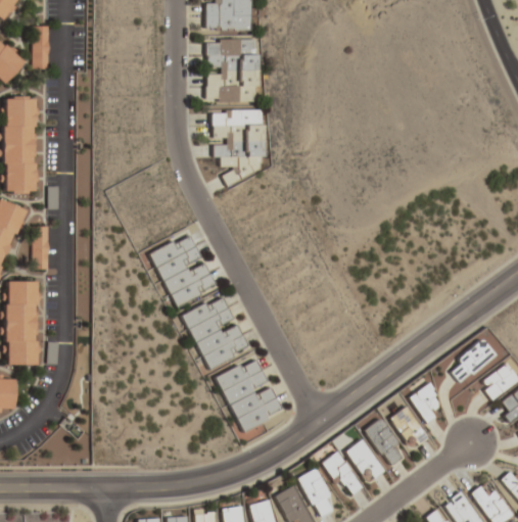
[(0,0),(0,17),(6,21),(19,0),(0,0)]
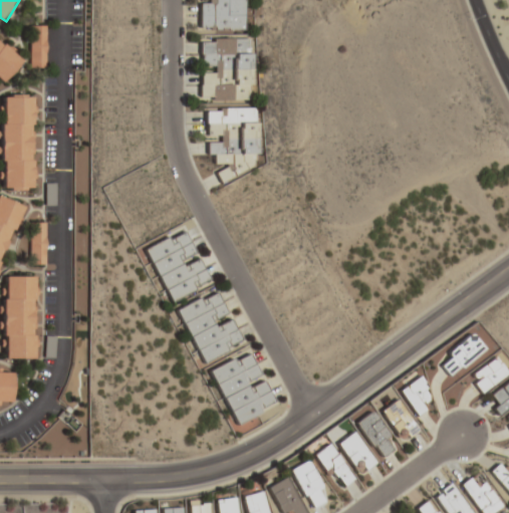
[(203,0),(202,0),(202,31),(248,30),(247,0),(203,0)]
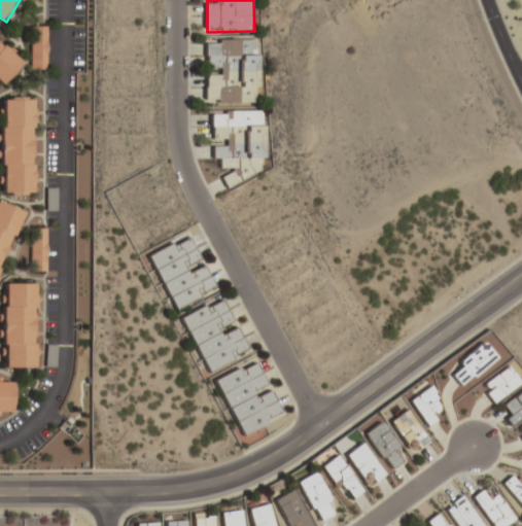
[(50,26),(34,26),(34,70),(50,70),(50,26)]
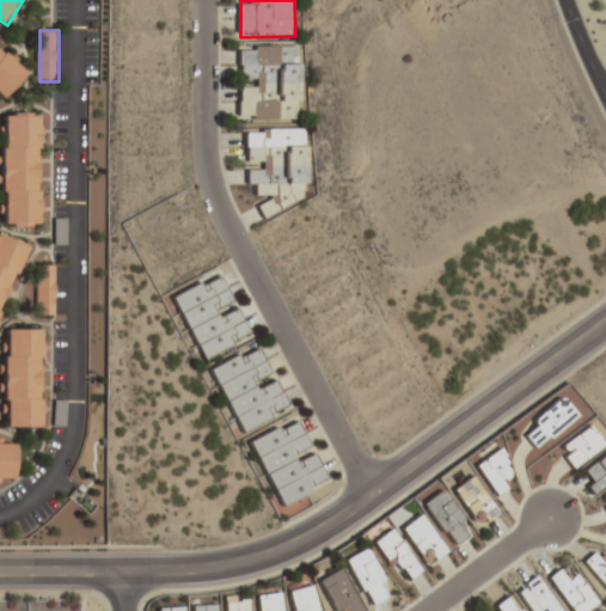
[(0,97),(4,101),(31,72),(0,42),(0,97)]
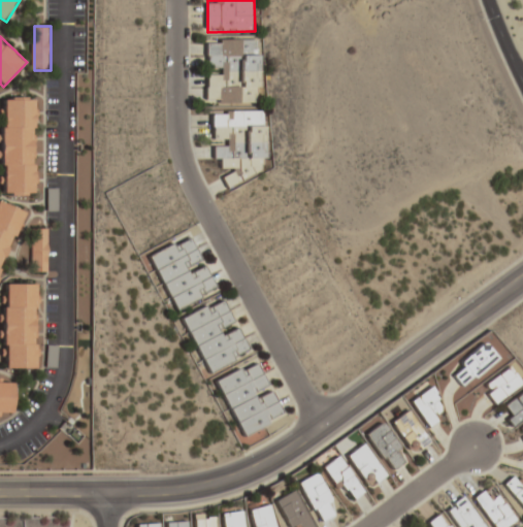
[(262,103),(261,39),(207,39),(208,72),(207,72),(208,103),(262,103)]
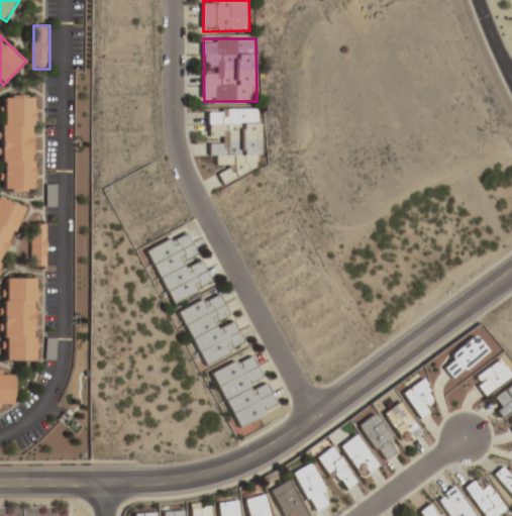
[(4,191),(37,191),(37,95),(4,95),(4,191)]
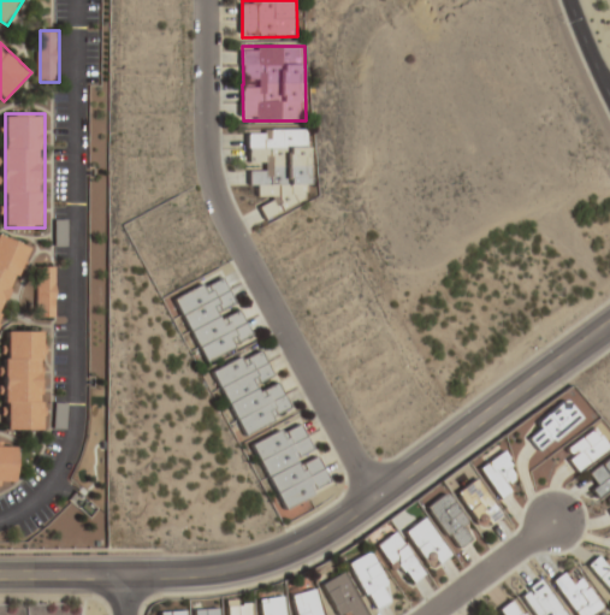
[(312,129),(250,129),(252,166),(252,185),(260,185),(260,200),(266,200),(266,210),(313,208),(312,129)]
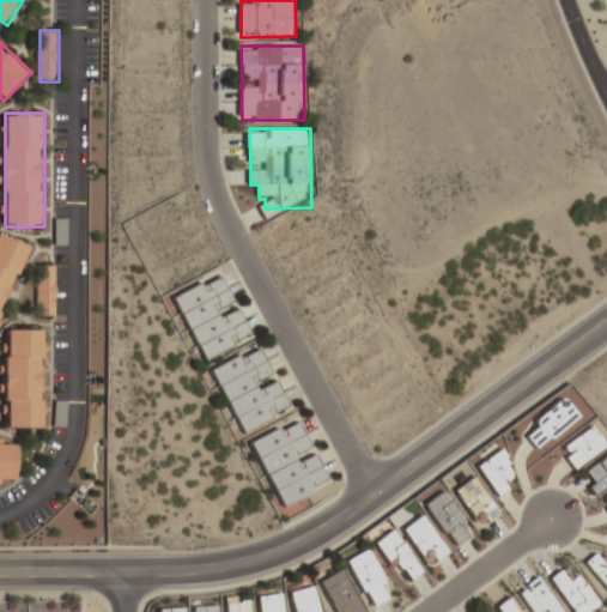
[(0,329),(30,243),(0,232),(0,329)]
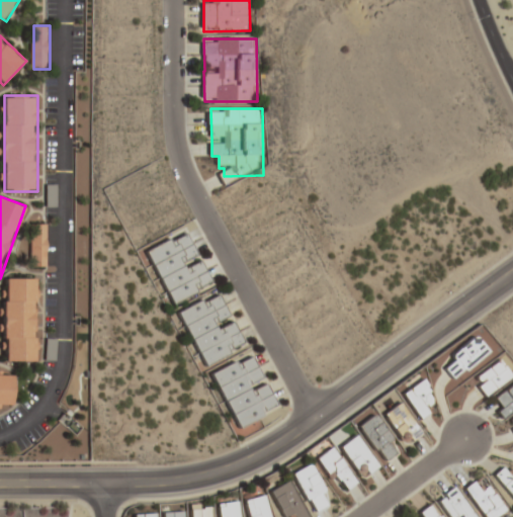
[(33,223),(33,265),(50,265),(50,223),(33,223)]
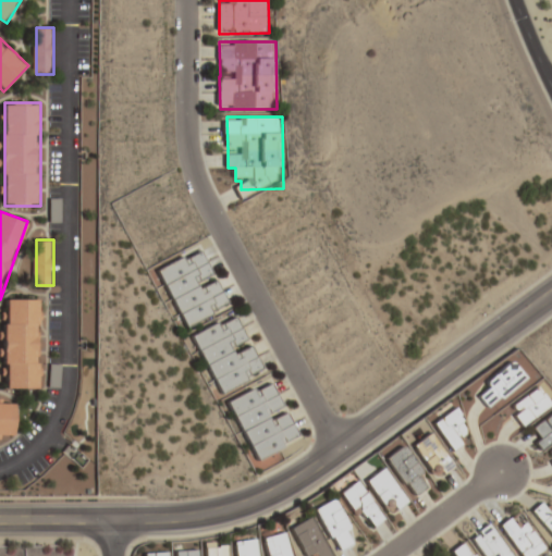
[(233,308),(219,278),(218,279),(204,248),(160,268),(187,329),(233,308)]
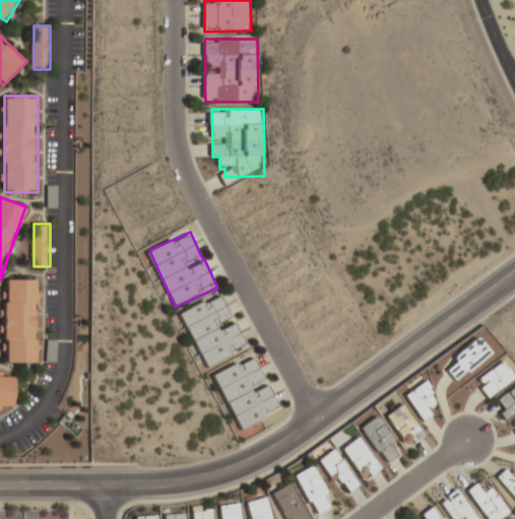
[(42,279),(6,278),(5,364),(42,364),(42,279)]
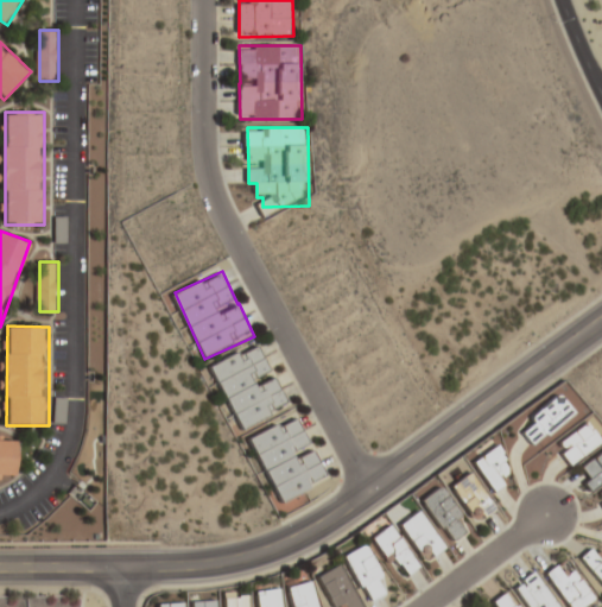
[(244,429),(292,406),(277,374),(276,375),(260,342),(213,365),(244,429)]
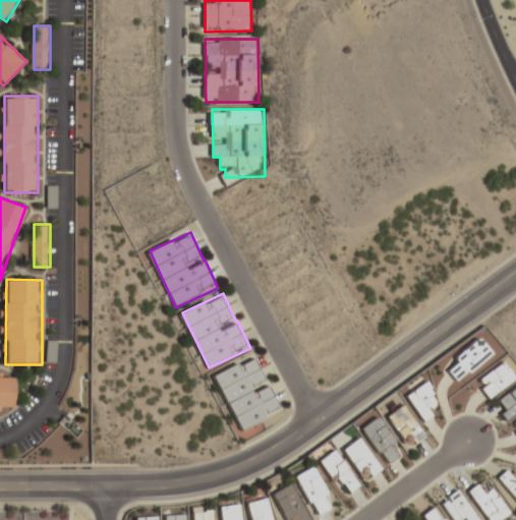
[(447,368),(461,383),(495,351),(491,347),(492,346),(481,336),(447,368)]
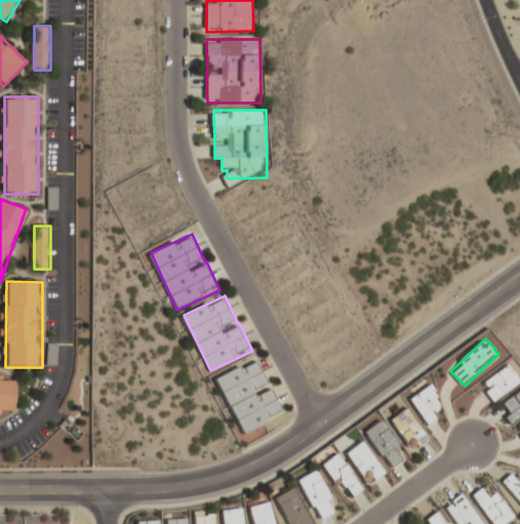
[(217,376),(242,434),(285,414),(272,386),(271,387),(258,359),(217,376)]
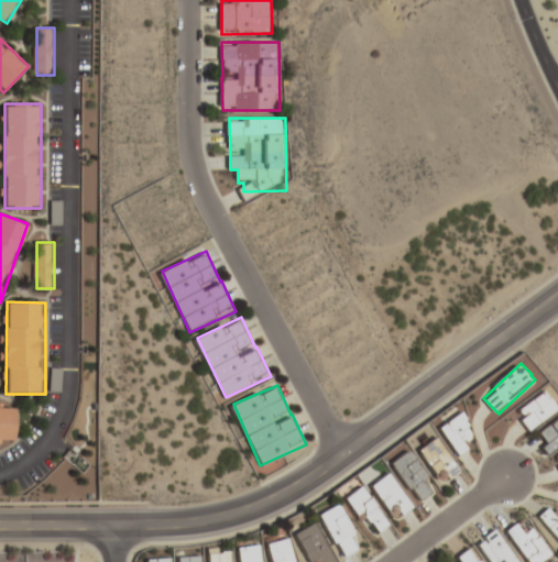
[(518,411),(533,430),(557,411),(557,407),(545,392),(518,411)]
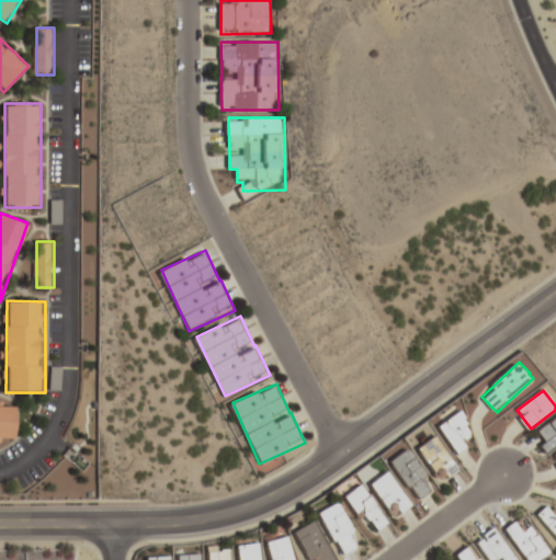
[(0,441),(18,441),(19,404),(0,403),(0,441)]
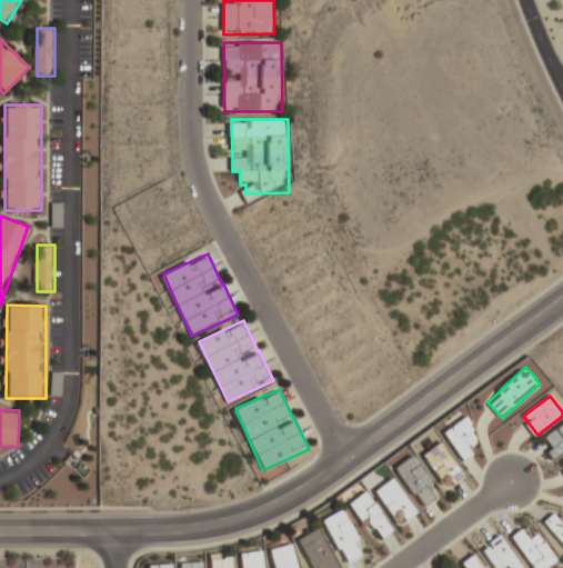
[(474,454),(469,446),(480,438),(465,417),(444,432),(464,460),(474,454)]
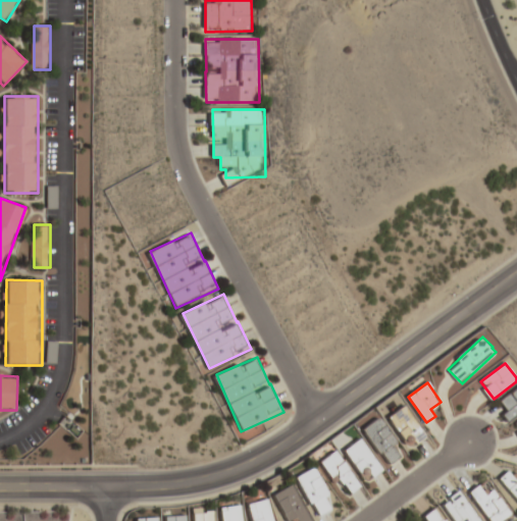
[(510,422),(516,416),(516,387),(501,402),(507,409),(502,413),(510,422)]
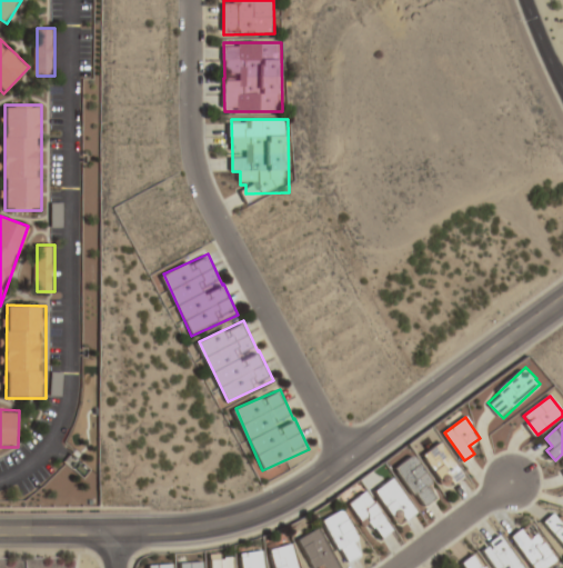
[(423,455),(448,489),(465,477),(441,442),(423,455)]
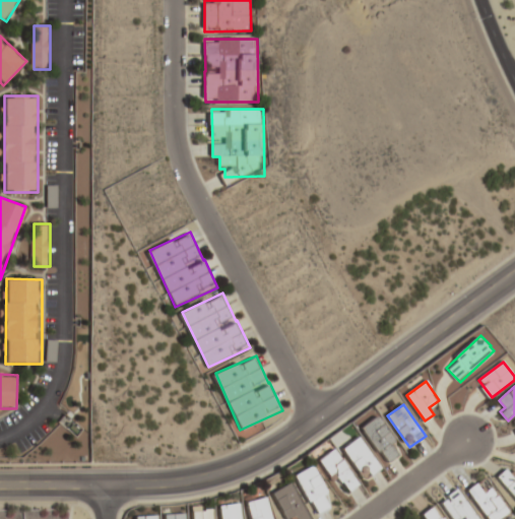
[(362,427),(388,463),(404,451),(378,415),(362,427)]
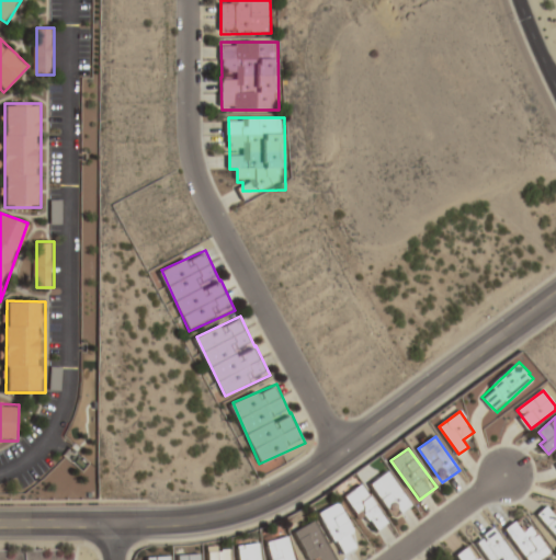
[(403,513),(412,505),(387,471),(371,483),(389,510),(397,505),(403,513)]
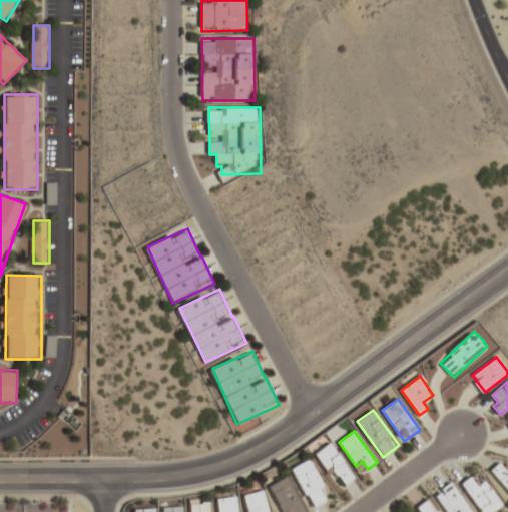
[(335,482),(341,478),(346,485),(355,478),(331,443),(316,454),(335,482)]
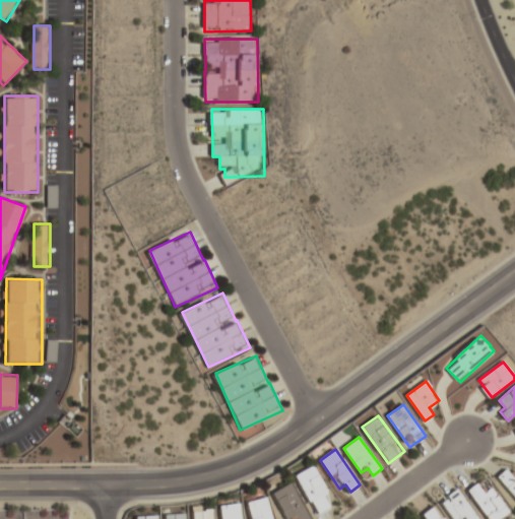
[(335,502),(311,465),(295,477),(319,513),(335,502)]
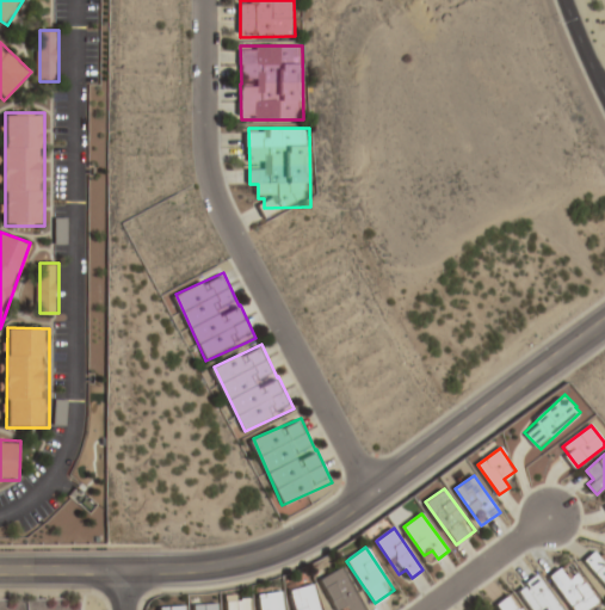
[(554,573),(573,609),(586,609),(598,604),(575,561),(554,573)]
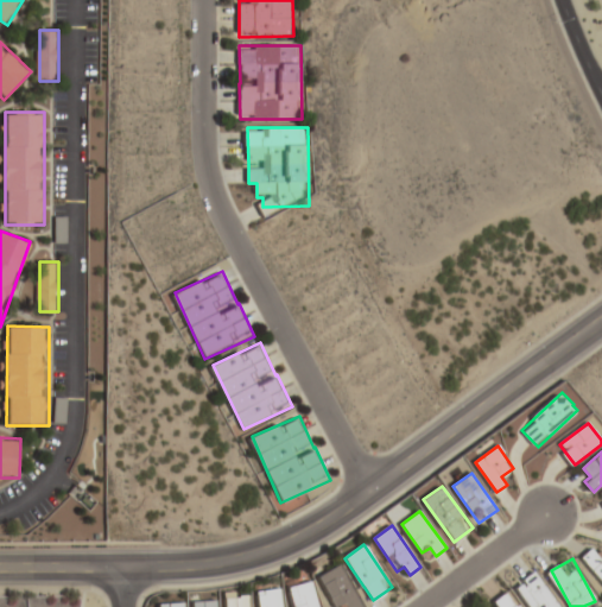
[(319,576),(336,606),(340,606),(348,602),(349,606),(363,606),(340,566),(319,576)]
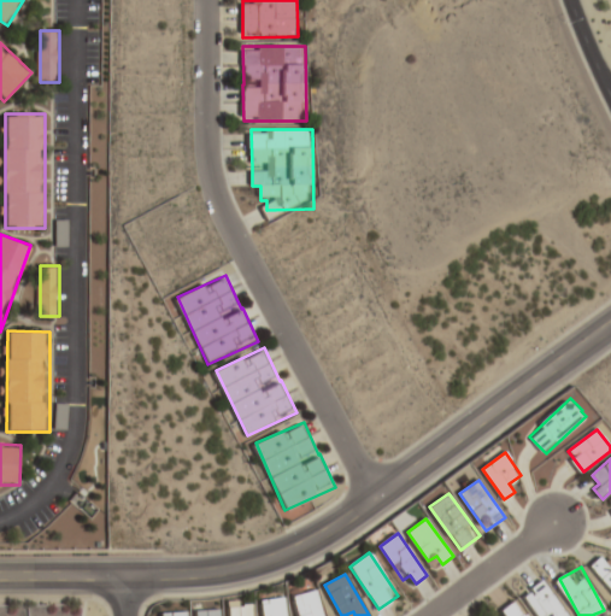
[(570,615),(544,579),(524,594),(539,615),(570,615)]
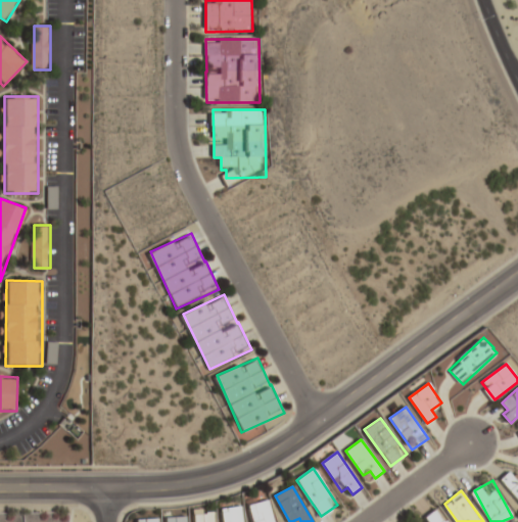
[(252,521),(275,521),(266,499),(247,506),(252,521)]
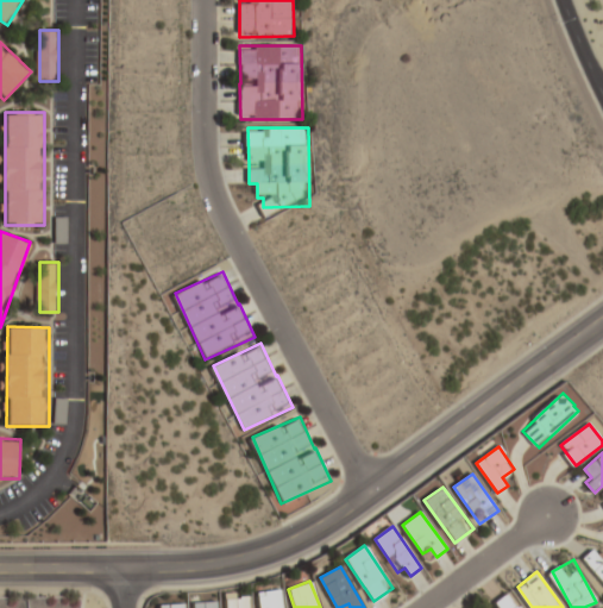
[(259,607),(283,607),(283,589),(258,591),(259,607)]
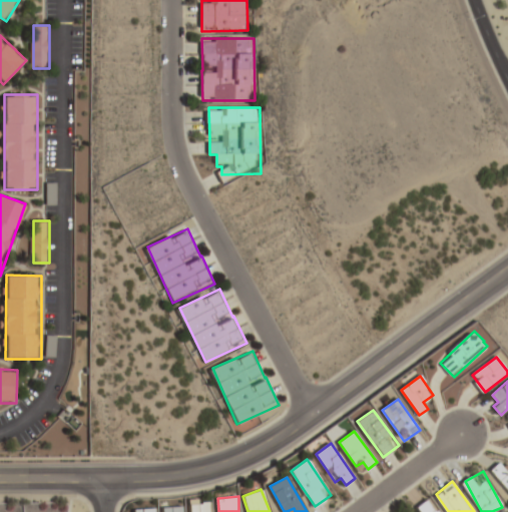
[(191,500),(190,511),(210,511),(211,499),(191,500)]
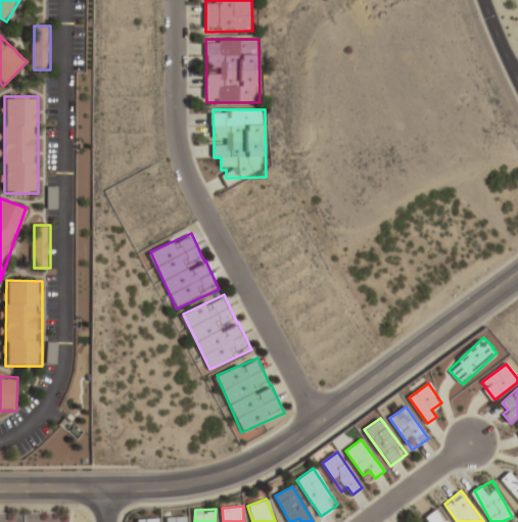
[(449,521),(439,509),(422,521),(423,521),(449,521)]
